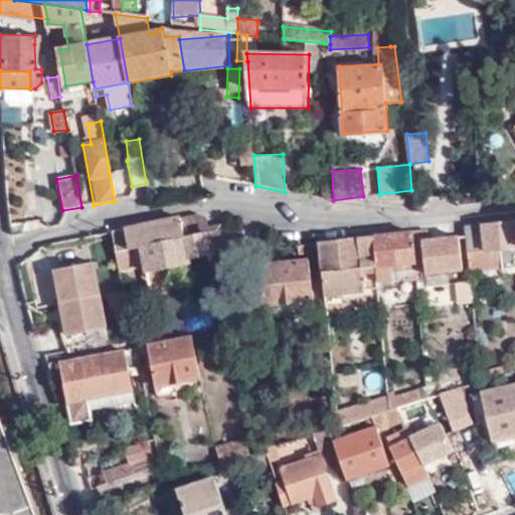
[(182,216),(112,230),(114,245),(116,249),(141,245),(145,272),(191,264),(190,261),(229,253),(225,224),(208,226),(209,233),(186,237),(182,216)]
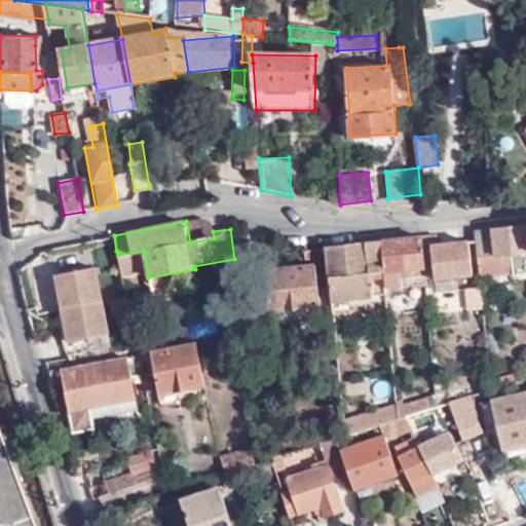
[(525,258),(522,225),(473,232),(476,259),(508,255),(509,275),(525,273),(525,258)]
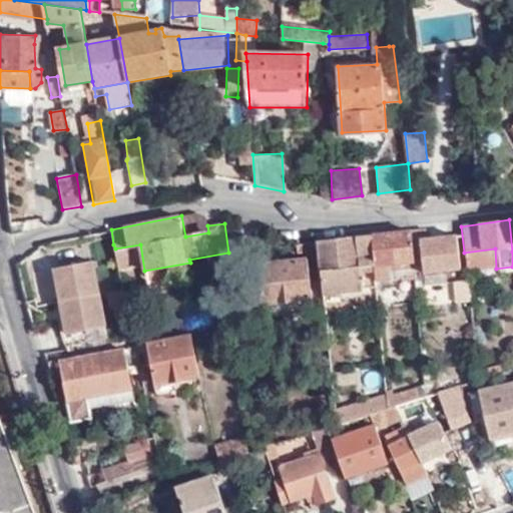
[(424,229),(409,231),(413,263),(414,271),(427,270),(428,275),(457,271),(454,237),(431,238),(424,229)]
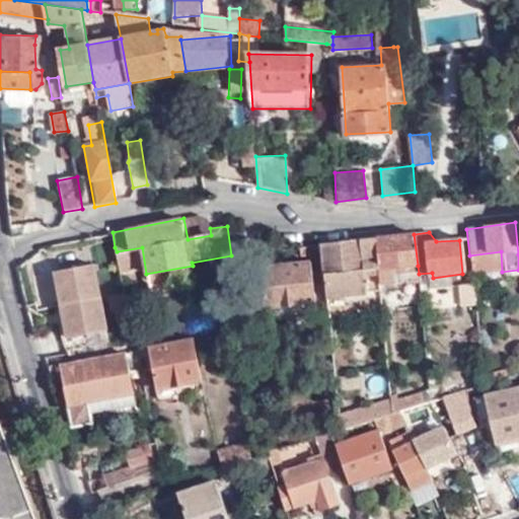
[(414,234),(373,238),(378,286),(393,284),(392,268),(418,266),(414,234)]
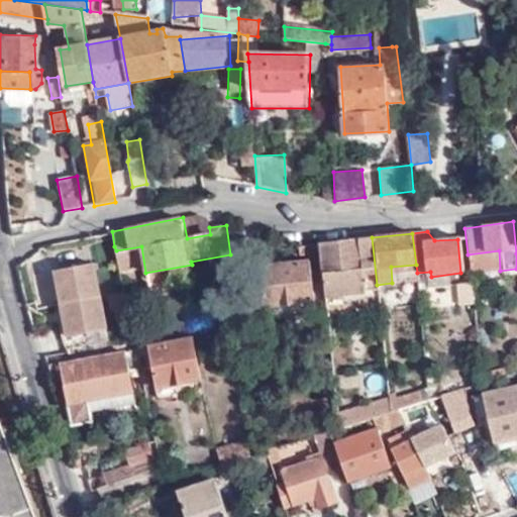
[(316,243),(317,253),(322,295),(377,289),(377,285),(372,237),(316,243)]
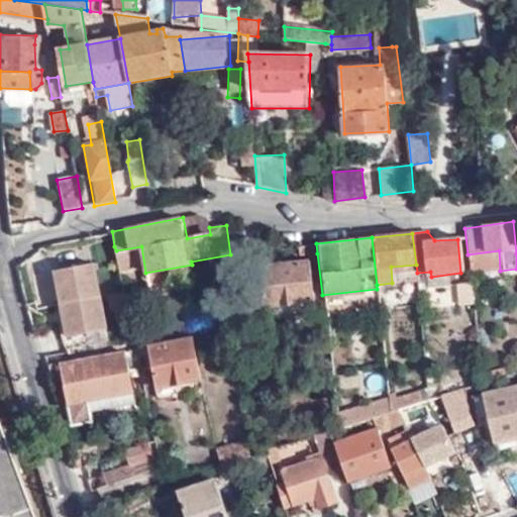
[(316,243),(295,246),(296,256),(317,253),(316,243)]
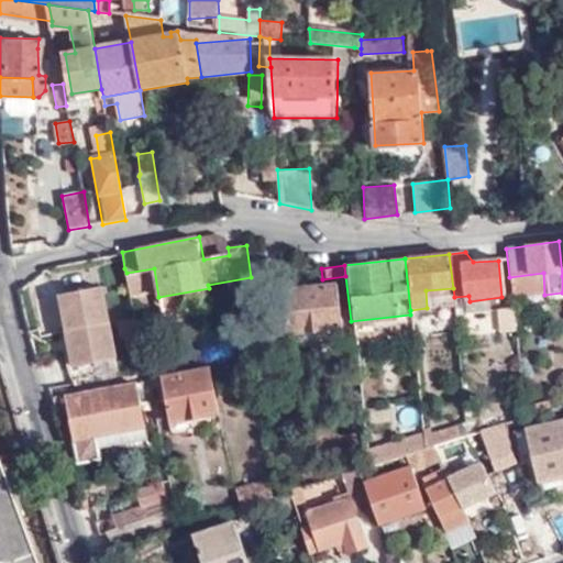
[(509,277),(511,296),(511,297),(544,295),(543,273),(509,277)]
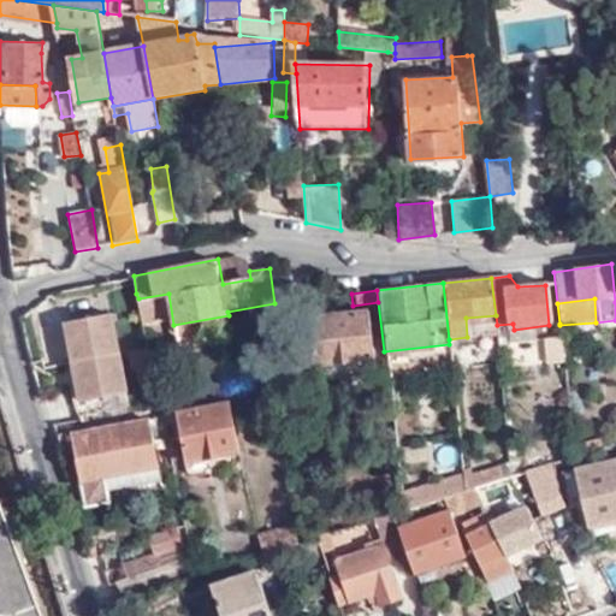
[(315,381),(374,375),(367,312),(307,317),(315,381)]
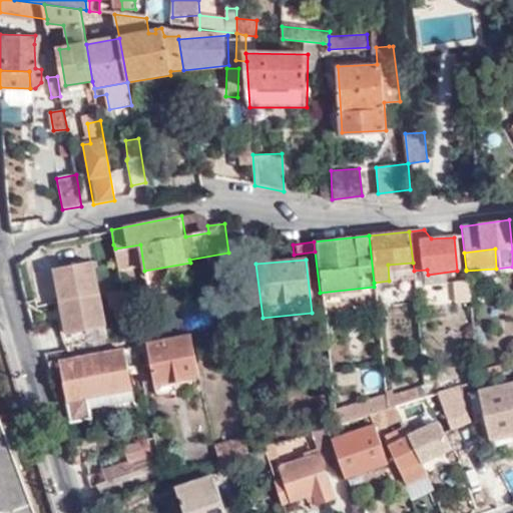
[(63,344),(105,335),(90,261),(48,270),(63,344)]
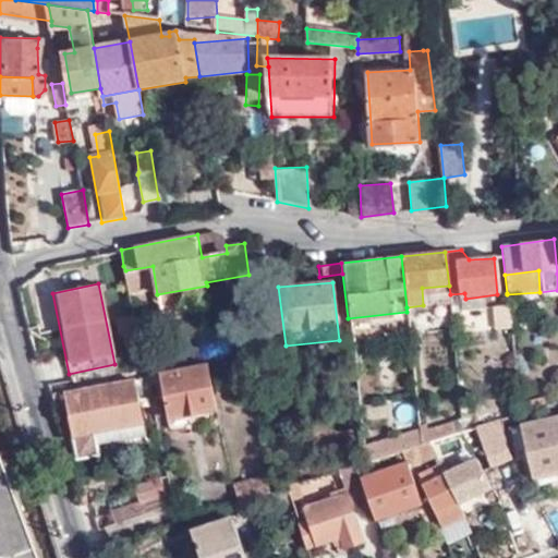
[(464,293),(450,294),(452,313),(489,308),(492,331),(511,329),(507,294),(507,293),(497,294),(465,299),(464,293)]
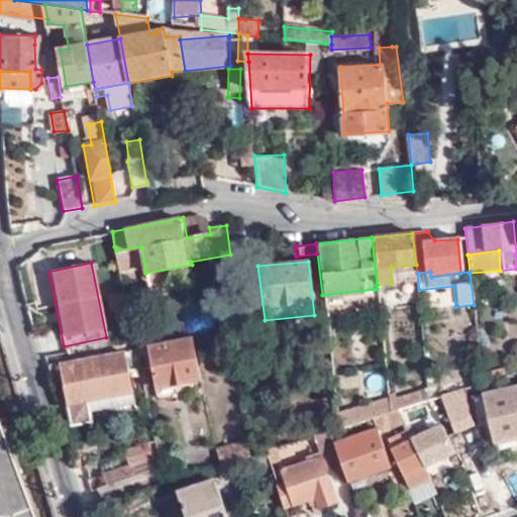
[(191,338),(147,345),(156,388),(198,380),(191,338)]
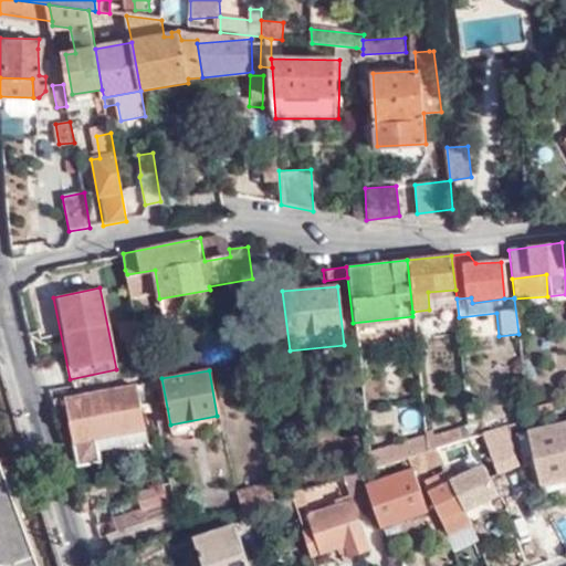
[(135,386),(63,398),(73,463),(96,460),(95,450),(145,441),(135,386)]
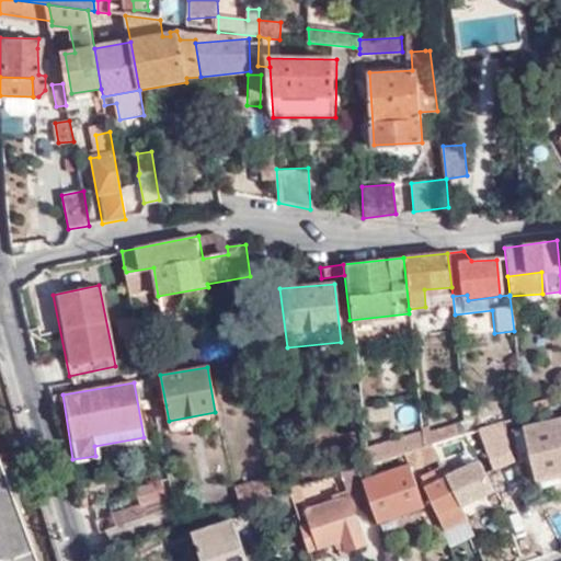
[(367,466),(405,454),(423,448),(421,428),(420,418),(412,419),(414,434),(375,447),(374,437),(364,438),(367,466)]
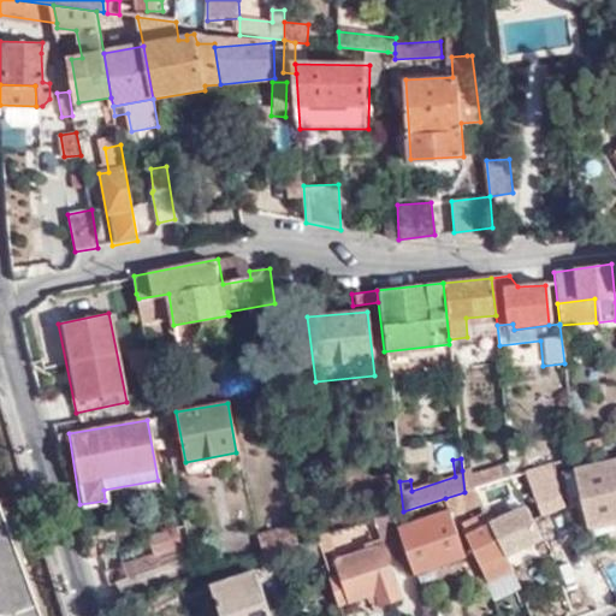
[(615,458),(579,465),(590,526),(615,521),(615,458)]
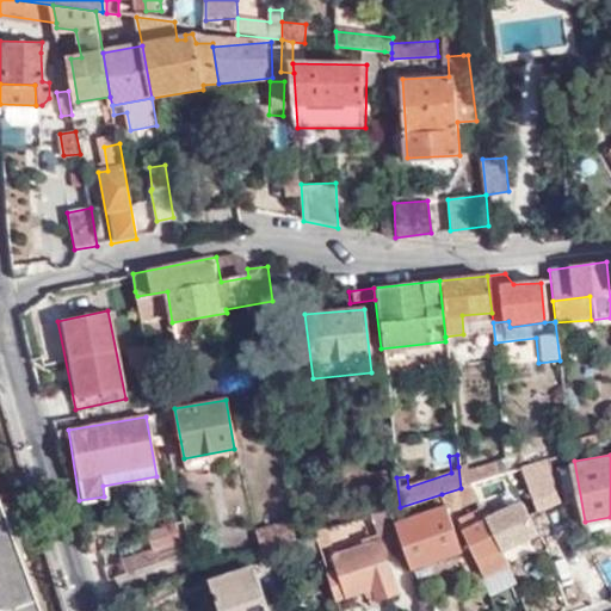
[(470,485),(499,475),(511,471),(510,462),(471,473),(470,464),(458,467),(461,488),(470,485)]
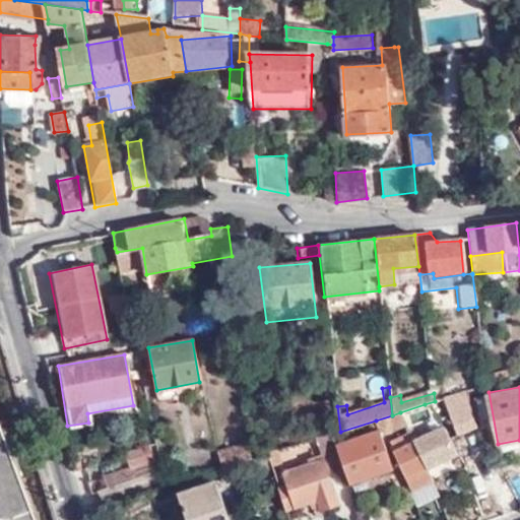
[(450,421),(453,428),(470,423),(460,393),(440,400),(450,421)]
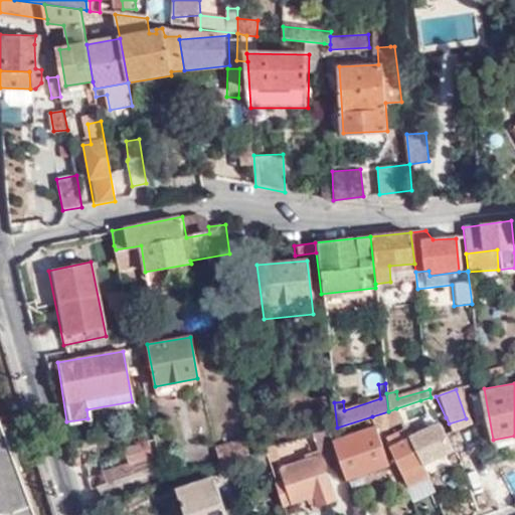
[(427,422),(446,417),(436,396),(431,397),(420,400),(427,422)]
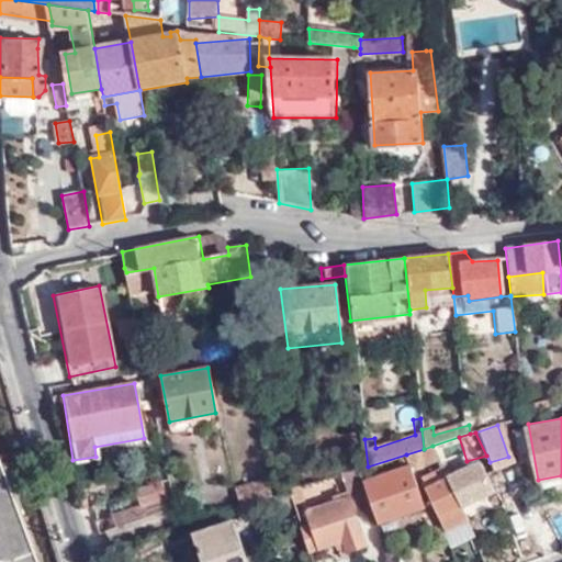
[(406,454),(411,470),(439,460),(433,446),(424,449),(406,454)]
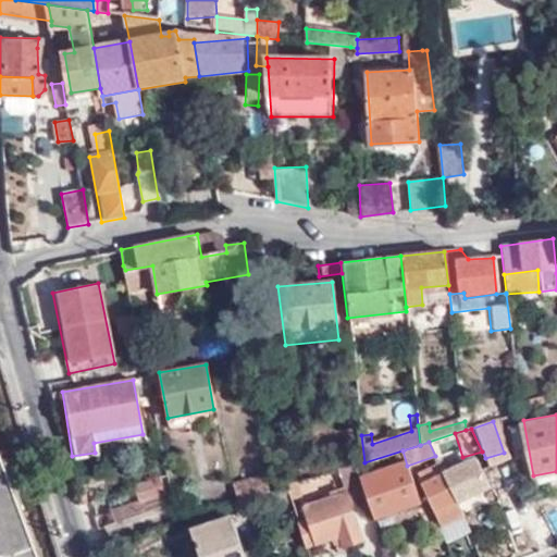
[(0,556),(39,556),(36,547),(38,546),(0,444),(0,556)]
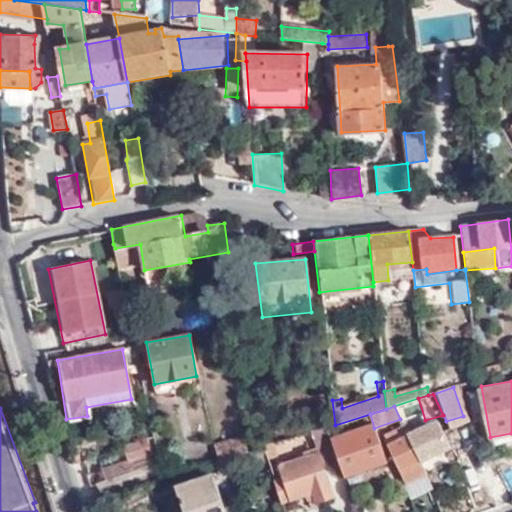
[(406,434),(419,461),(448,450),(436,421),(406,434)]
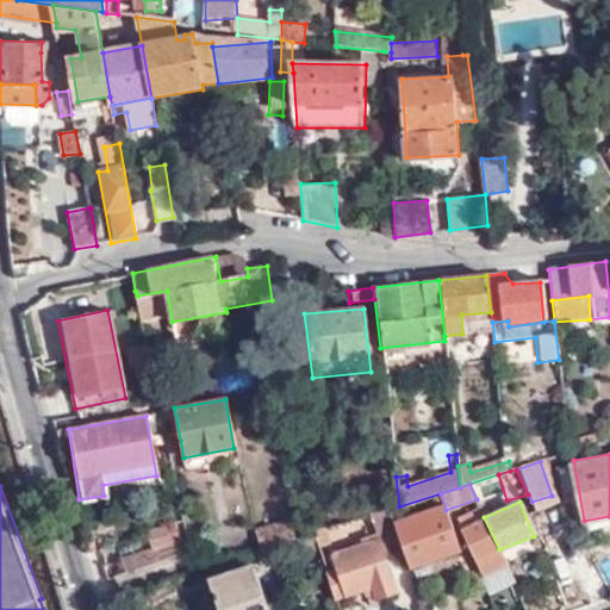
[(380,556),(402,549),(393,527),(387,510),(366,517),(374,542),(330,558),(332,571),(324,574),(334,599),(369,589),(373,603),(394,596),(380,556)]
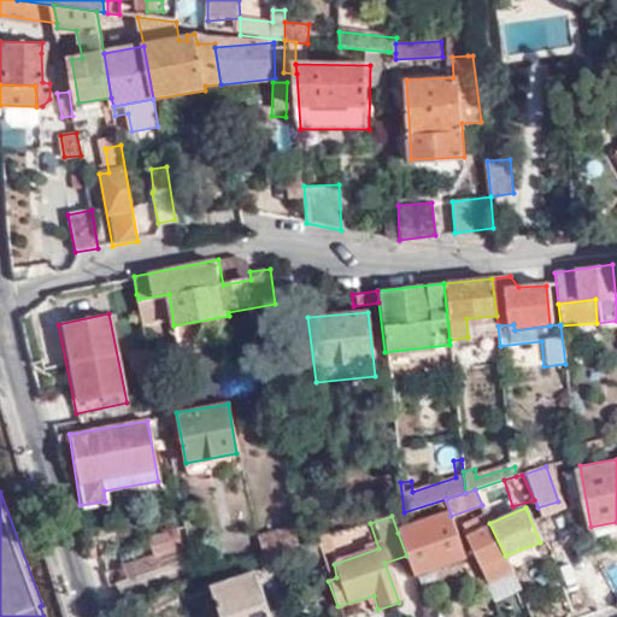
[(406,556),(415,577),(466,560),(451,516),(398,533),(406,556)]
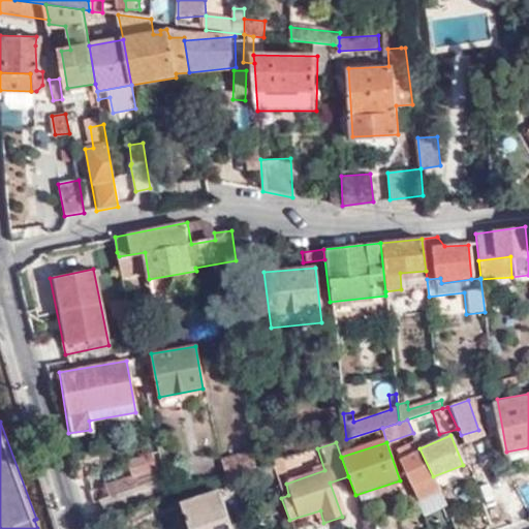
[(400,459),(412,486),(433,476),(419,448),(417,442),(398,450),(402,459),(400,459)]
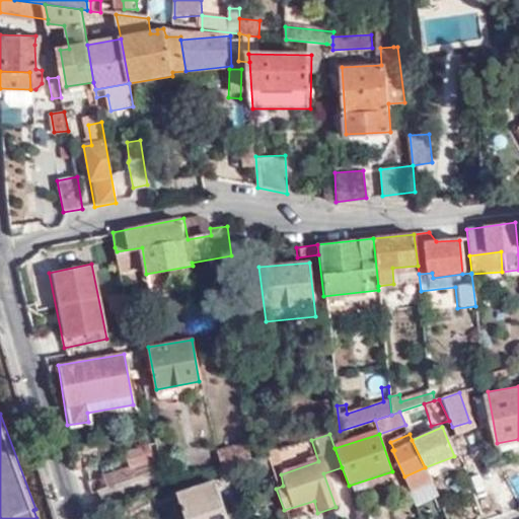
[(218,450),(223,466),(256,456),(253,439),(218,450)]
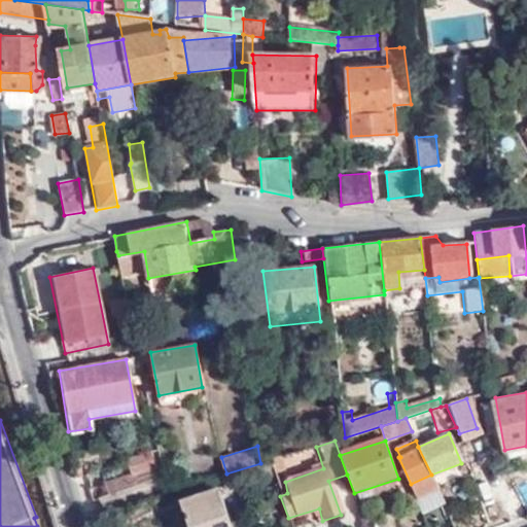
[(104,482),(108,494),(138,485),(135,477),(155,469),(150,453),(126,460),(130,473),(104,482)]
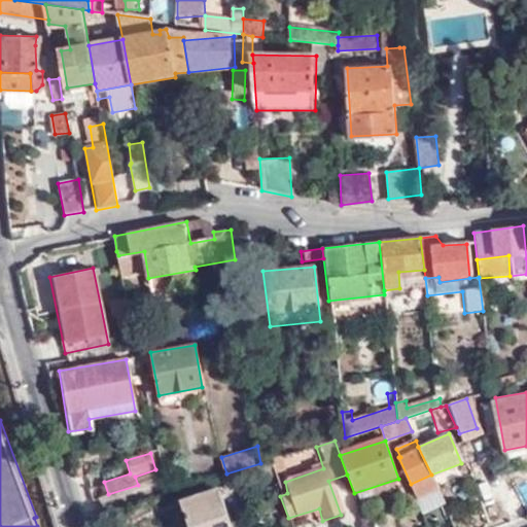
[(226,473),(222,476),(226,488),(273,473),(268,461),(260,463),(226,473)]
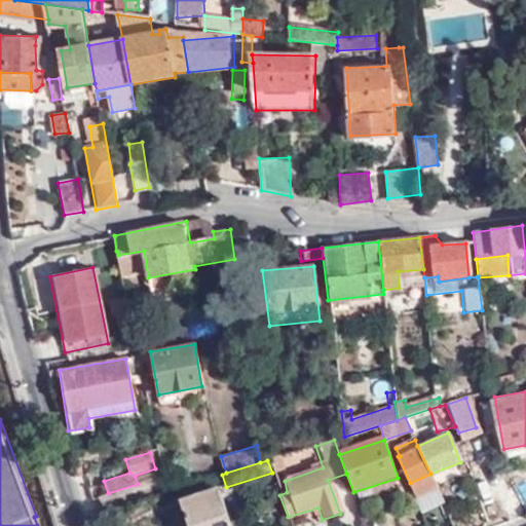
[(415,496),(436,487),(430,474),(410,483),(415,496)]
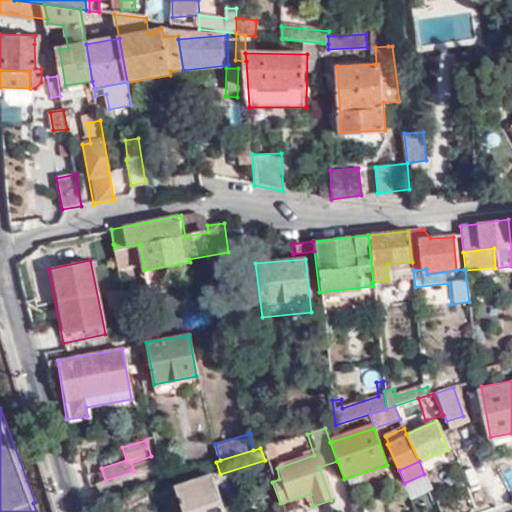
[(226,511),(216,476),(175,489),(182,511),(226,511)]
